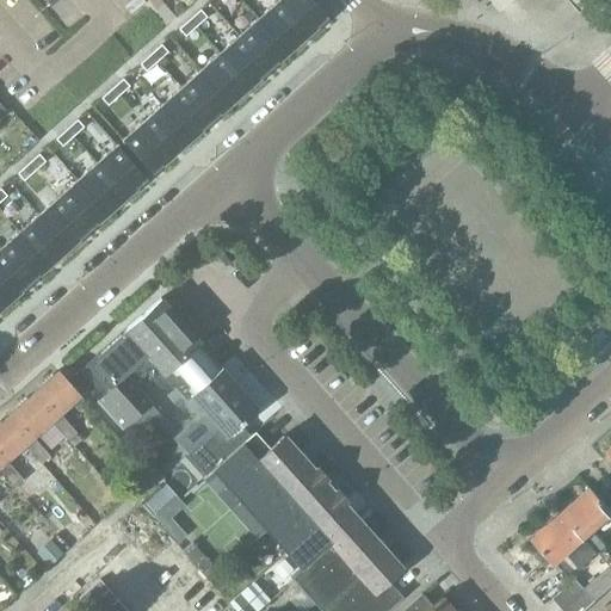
[(10,17),(29,6),(25,0),(17,0),(4,8),(10,17)]
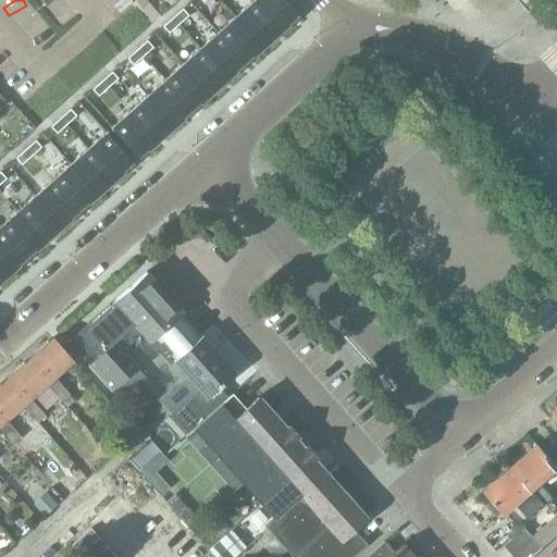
[(280,33),(298,16),(283,0),(254,0),(252,2),(280,33)]
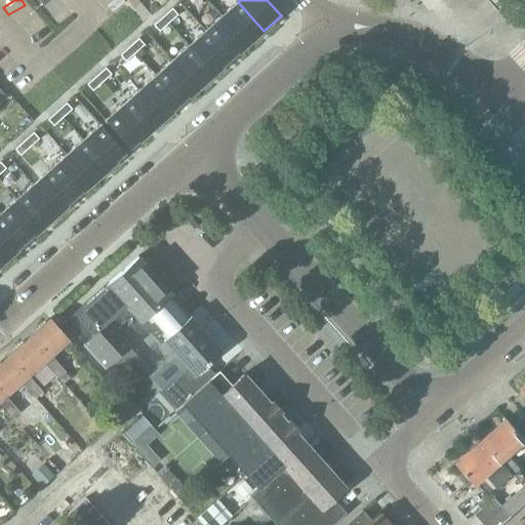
[(220,16),(247,46),(264,31),(238,2),(220,16)]
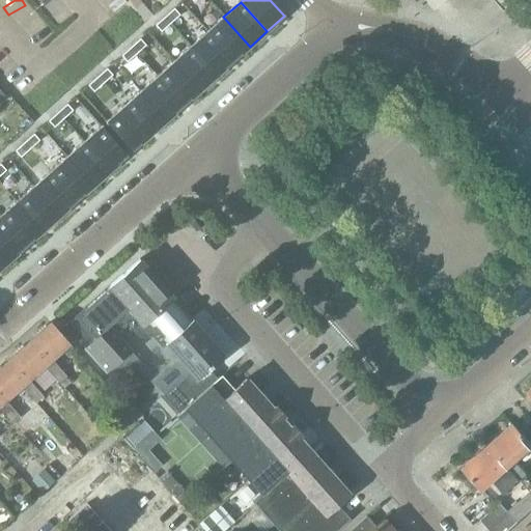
[(165,18),(170,24),(179,16),(174,9),(165,18)]
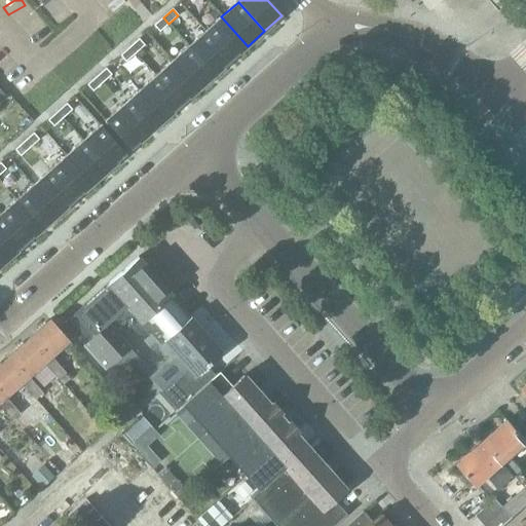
[(248,46),(221,16),(204,32),(231,61),(248,46)]
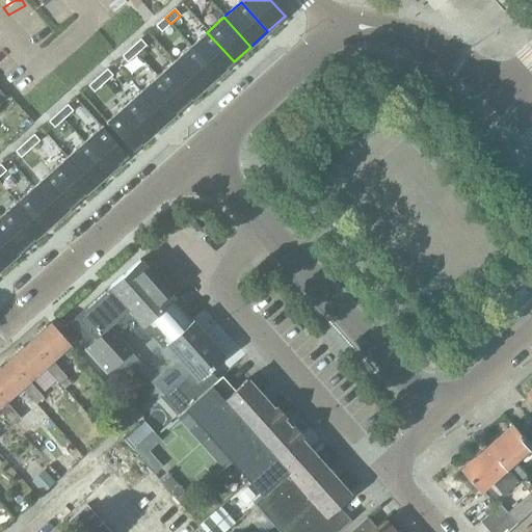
[(165,18),(155,26),(161,32),(170,24),(165,18)]
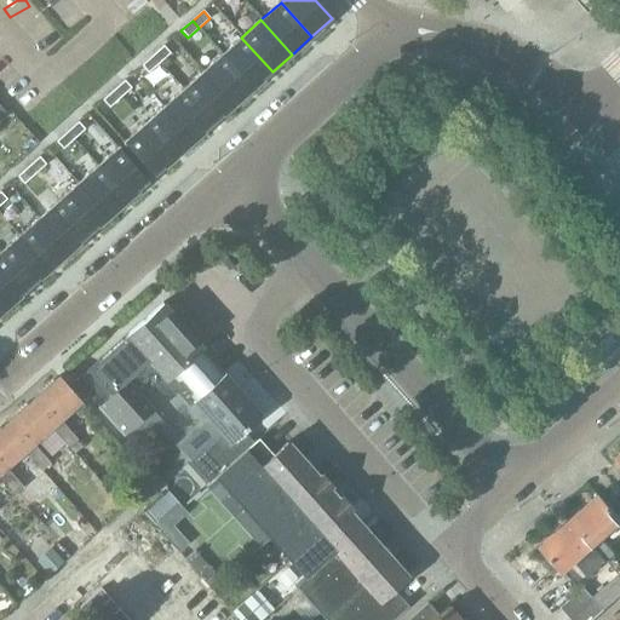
[(273,72),(241,38),(222,55),(253,90),(273,72)]
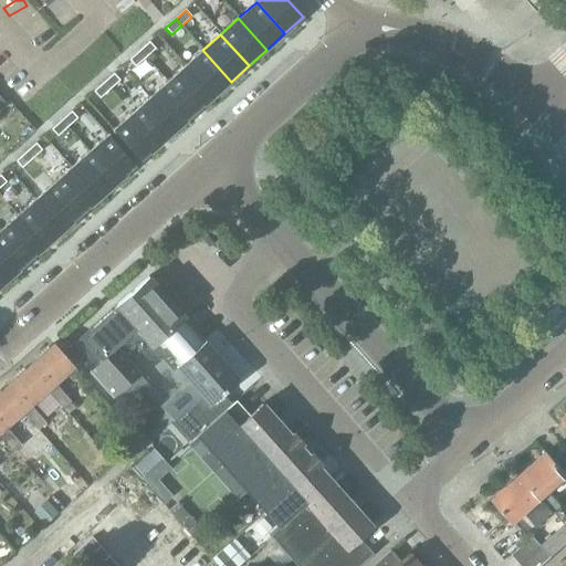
[(145,58),(155,49),(149,42),(139,51),(145,58)]
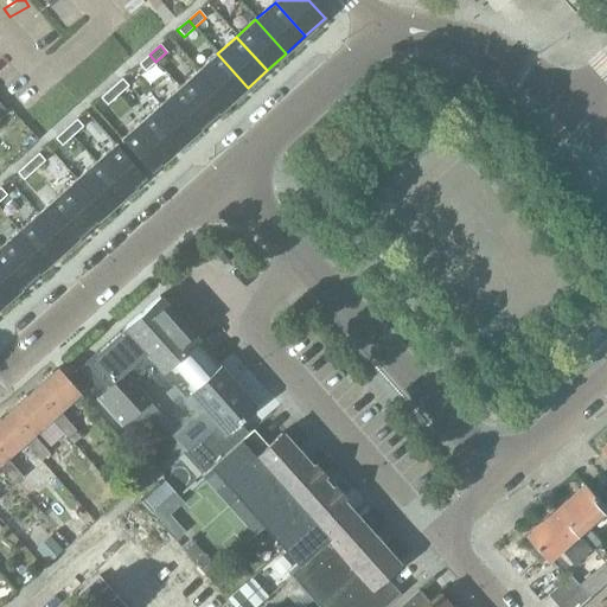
[(248,88),(217,53),(198,70),(229,104),(248,88)]
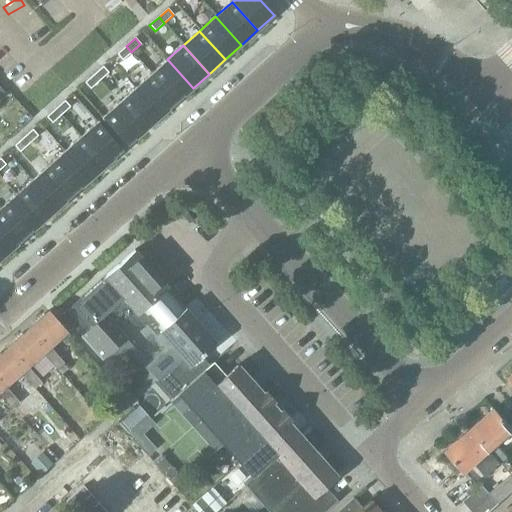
[(126,46),(117,54),(122,60),(131,52),(126,46)]
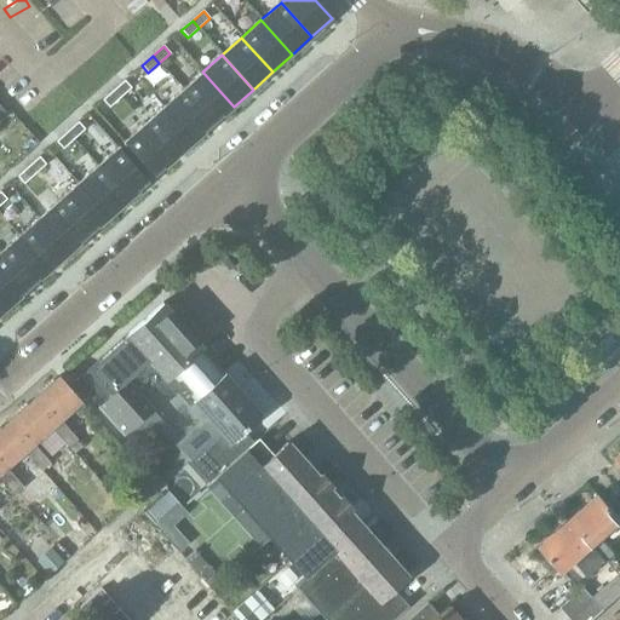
[(234,107),(202,72),(183,90),(213,124),(234,107)]
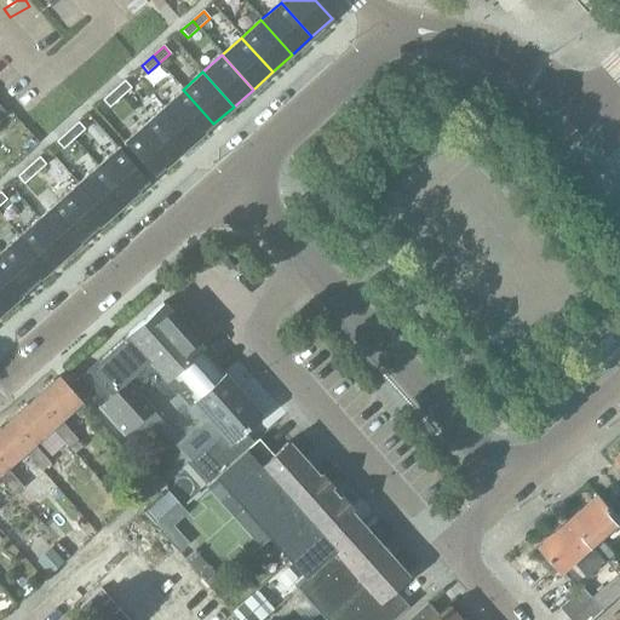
[(125,81),(114,91),(120,98),(131,89),(125,81)]
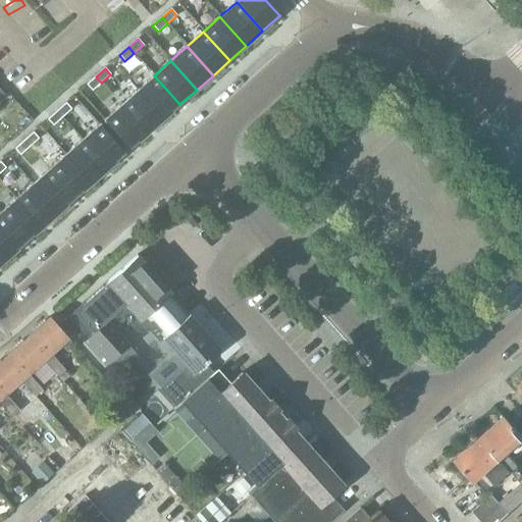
[(179,104),(154,75),(138,90),(163,119),(179,104)]
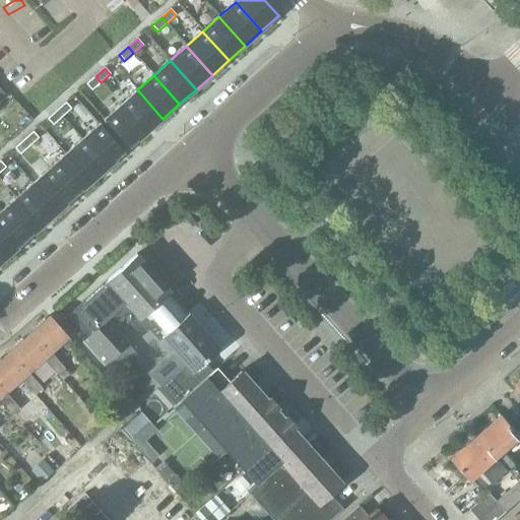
[(95,76),(86,84),(91,90),(101,82),(95,76)]
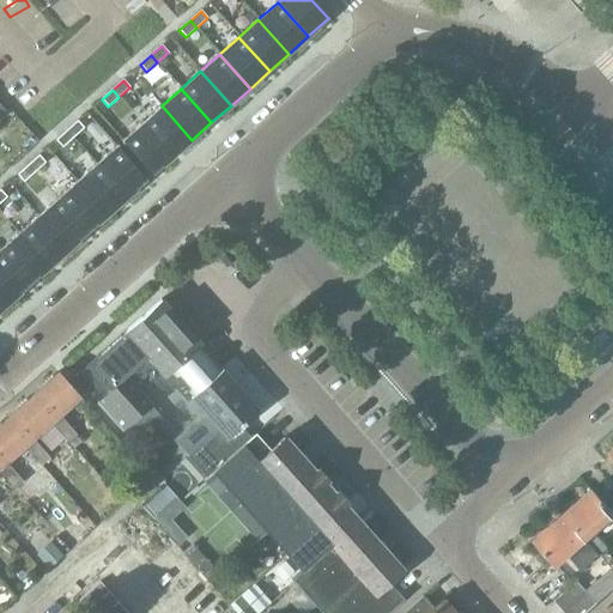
[(173,157),(192,140),(162,105),(143,123),(173,157)]
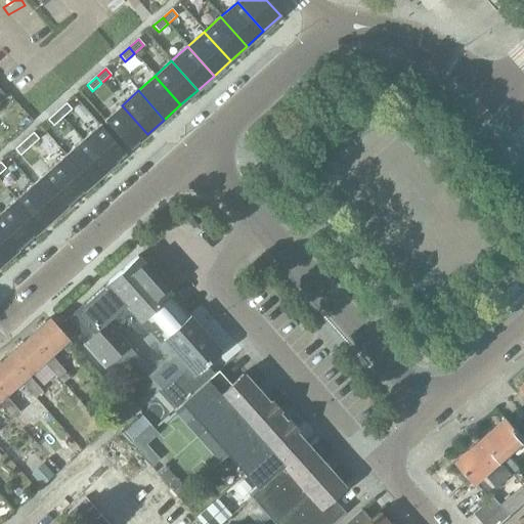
[(56,112),(62,118),(72,110),(66,103),(56,112)]
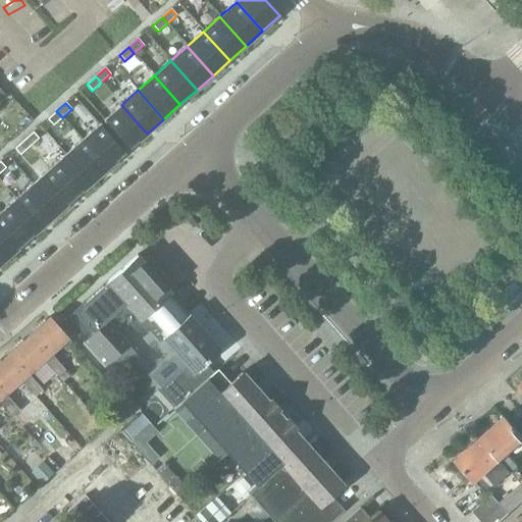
[(104,120),(129,149),(147,134),(121,105),(104,120)]
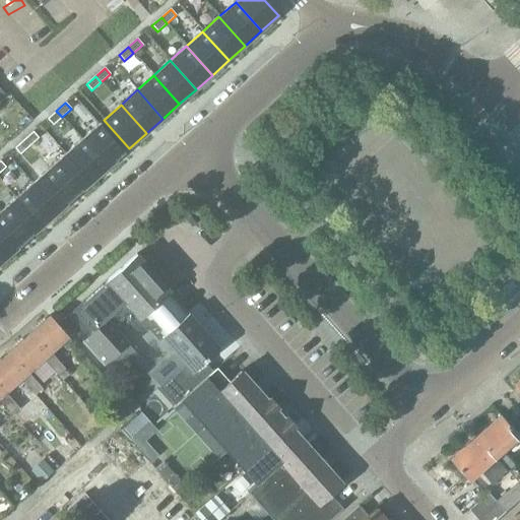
[(56,111),(47,119),(53,125),(62,117),(56,111)]
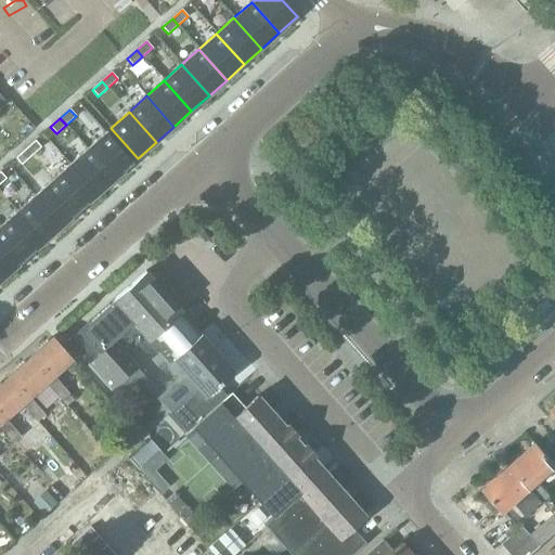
[(115,180),(132,164),(105,132),(87,149),(115,180)]
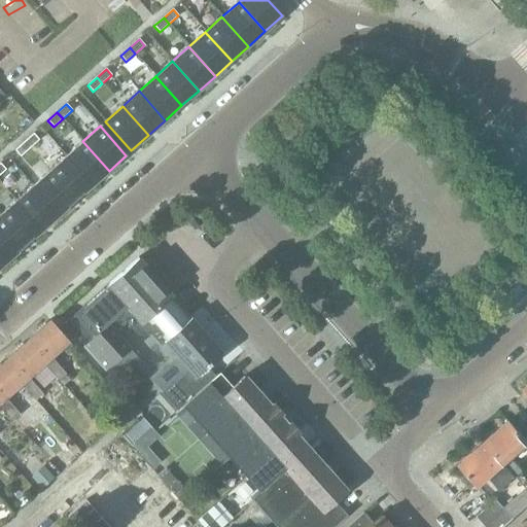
[(33,134),(24,142),(30,148),(39,140),(33,134)]
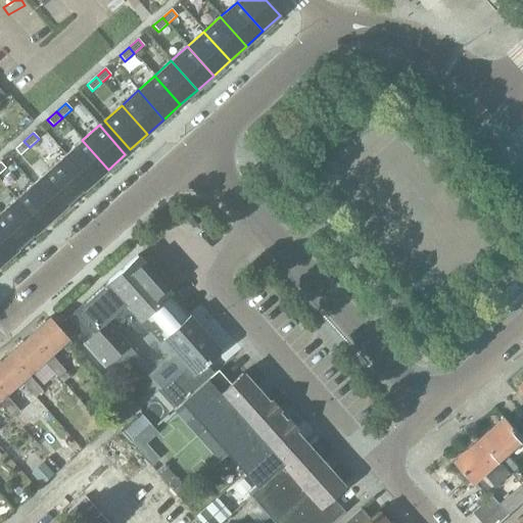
[(91,184),(108,170),(82,140),(65,155),(91,184)]
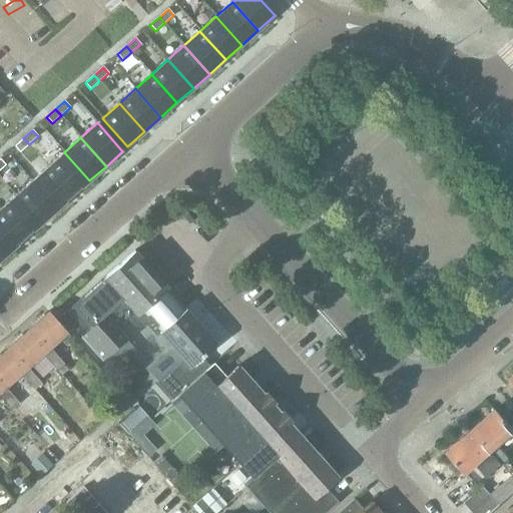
[(23,138),(14,146),(20,152),(29,144),(23,138)]
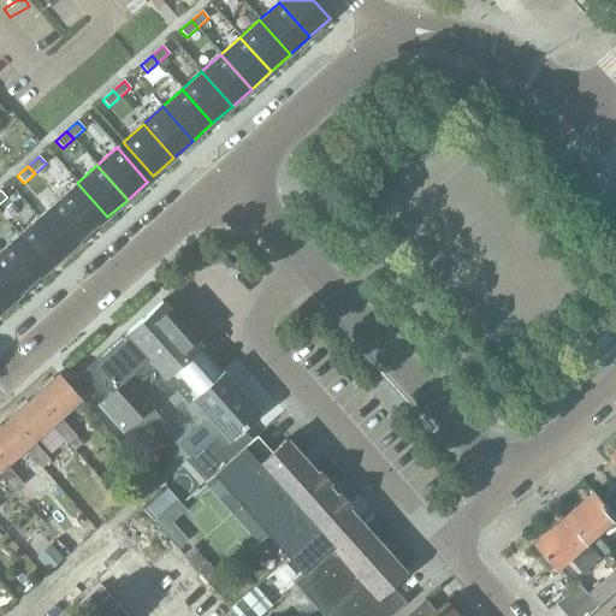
[(107,217),(77,183),(58,200),(88,235),(107,217)]
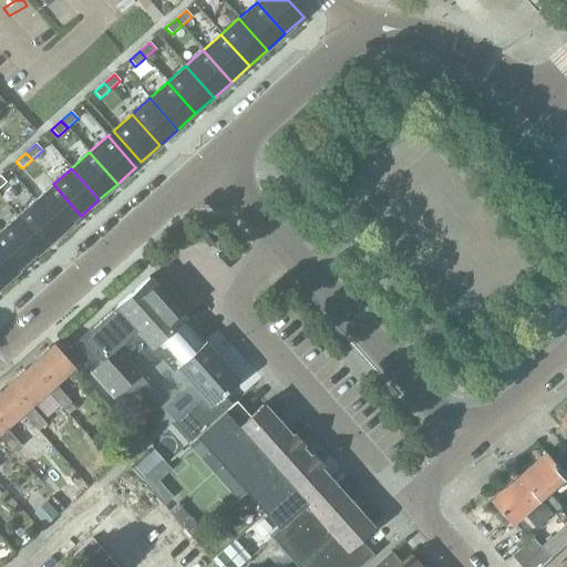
[(35,199),(63,232),(81,216),(53,184),(35,199)]
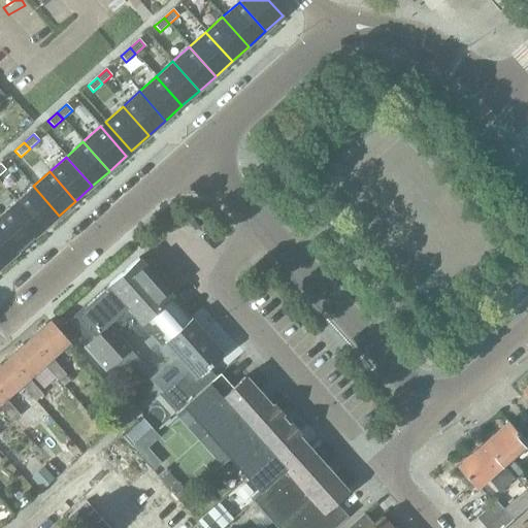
[(33,186),(17,201),(42,230),(59,216),(33,186)]
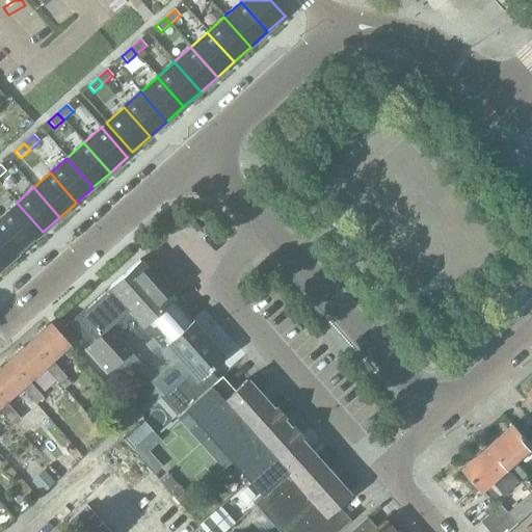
[(0,217),(26,247),(43,232),(17,203),(0,216),(0,217)]
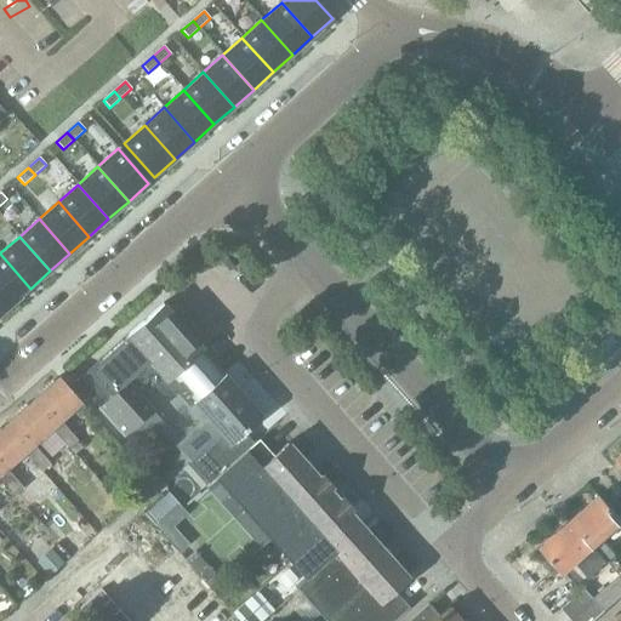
[(0,294),(11,306),(30,289),(0,254),(0,294)]
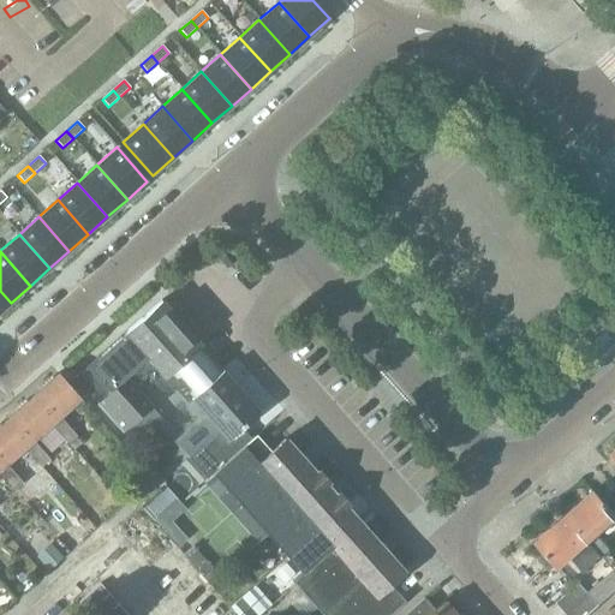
[(0,291),(0,312),(11,303),(0,291)]
